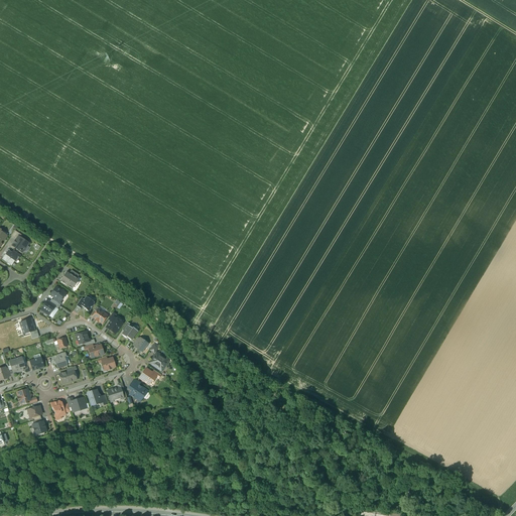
[(21,235),(14,231),(11,236),(16,240),(18,237),(19,238),(21,235)]
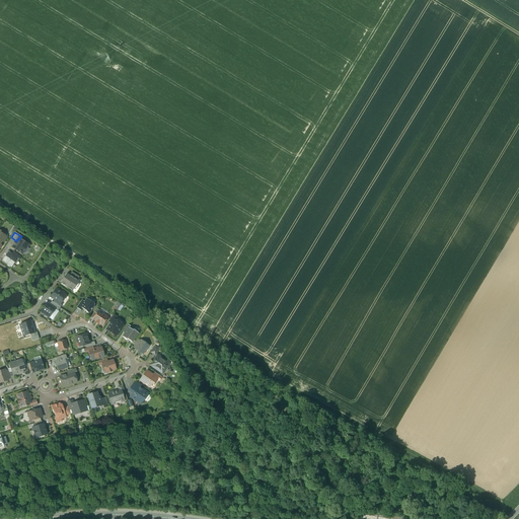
[(16,241),(12,247),(21,254),(28,245),(19,239),(18,238),(16,241)]
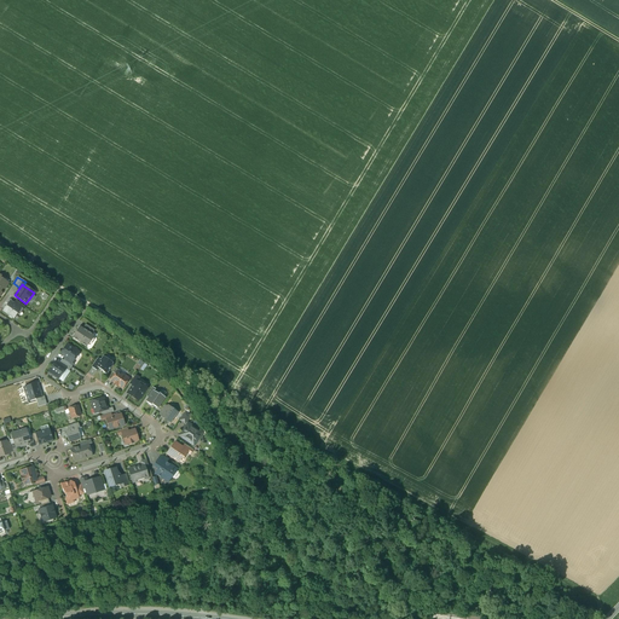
[(24,307),(16,300),(13,305),(19,308),(19,310),(22,311),(24,307)]
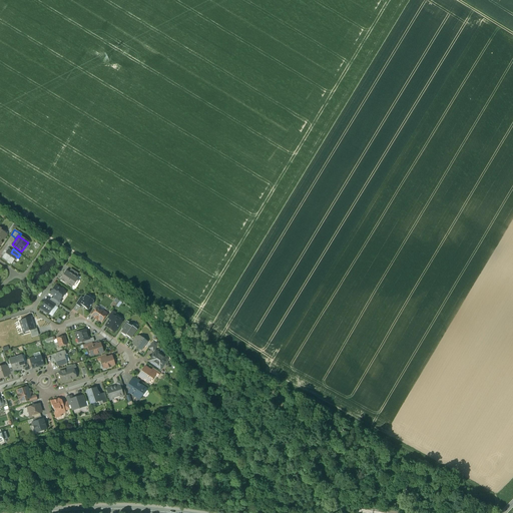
[(11,252),(8,250),(3,258),(7,261),(7,263),(9,264),(10,263),(11,264),(16,257),(16,255),(11,252)]
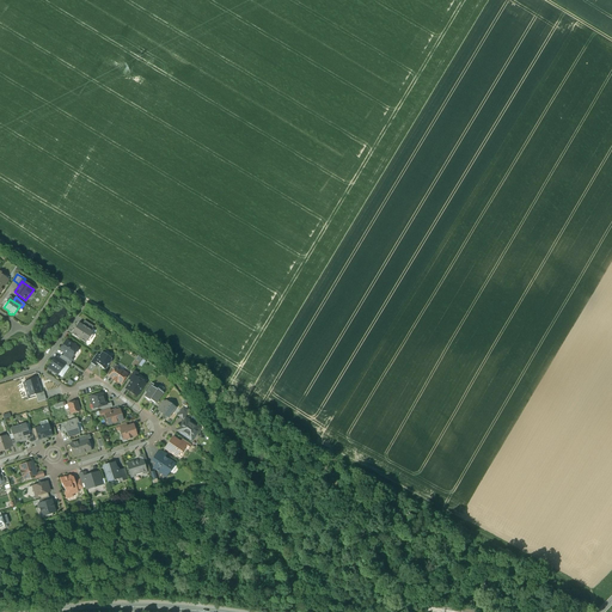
[(93,326),(84,320),(81,325),(91,331),(93,326)]
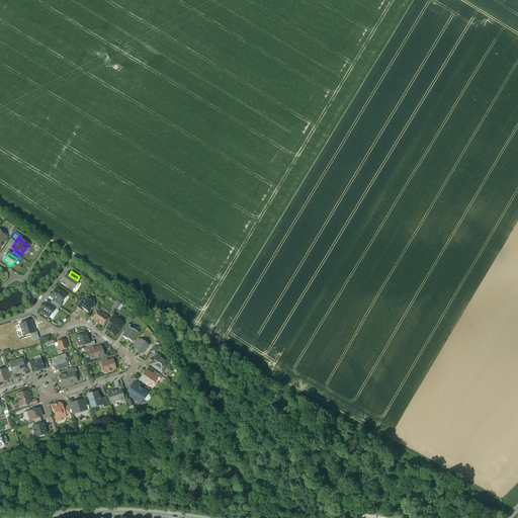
[(69,275),(67,273),(61,282),(72,289),(78,280),(69,275)]
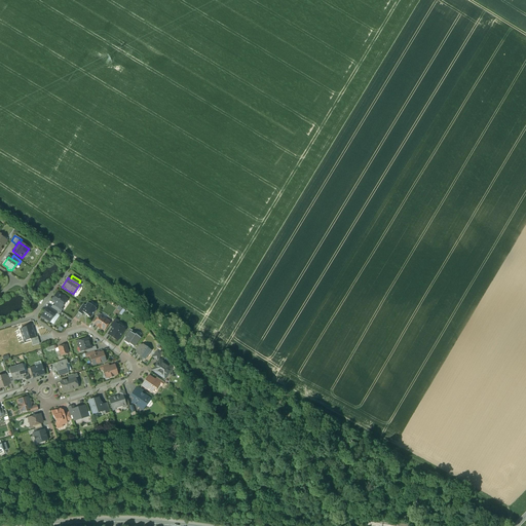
[(62,296),(57,293),(53,297),(54,297),(51,301),(55,303),(62,307),(64,304),(64,303),(66,299),(65,299),(65,297),(64,296),(62,296)]
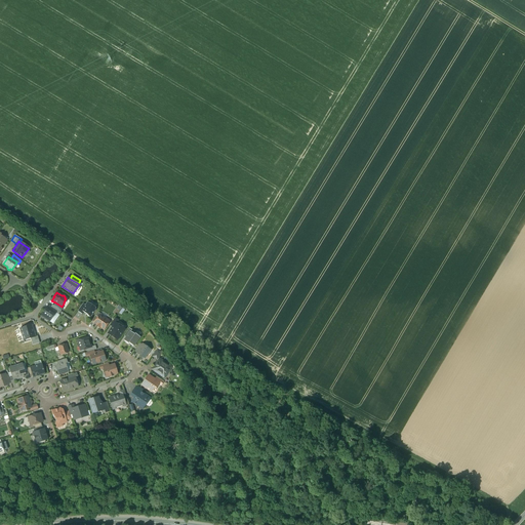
[(62,307),(55,303),(53,306),(59,311),(61,311),(64,308),(62,307)]
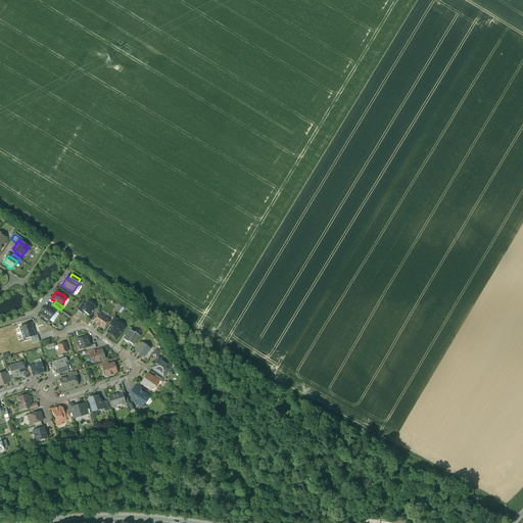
[(85,304),(81,310),(84,312),(87,314),(87,315),(90,317),(95,310),(94,307),(95,306),(87,301),(85,304)]
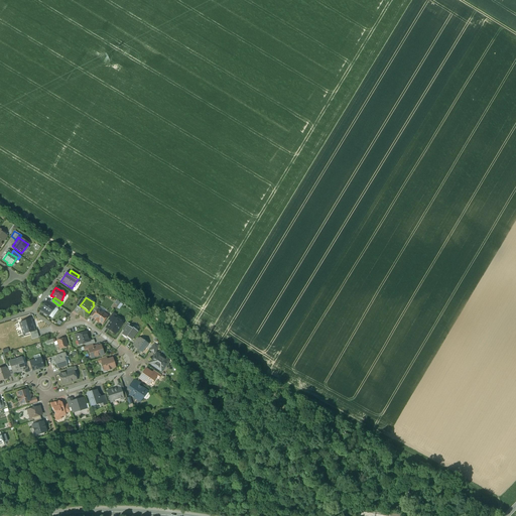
[(52,300),(51,299),(48,303),(54,306),(53,307),(56,308),(58,305),(52,300)]
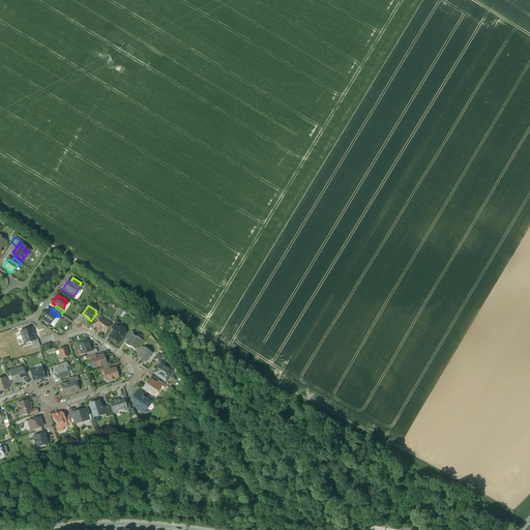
[(50,312),(48,310),(41,319),(50,324),(51,323),(53,322),(54,320),(53,318),(55,316),(56,315),(50,312)]
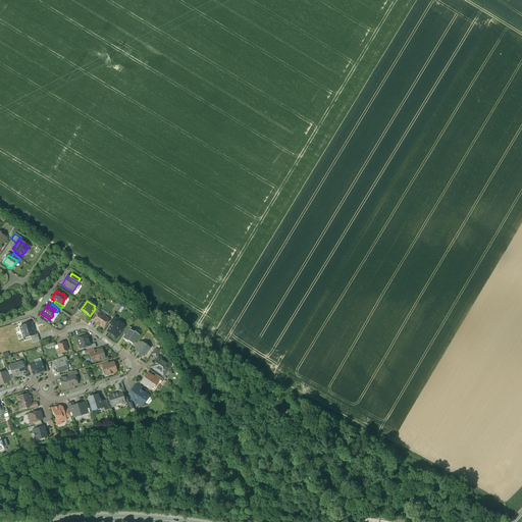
[(97,316),(94,321),(97,323),(96,324),(99,326),(100,325),(103,327),(108,319),(104,316),(104,317),(99,314),(99,313),(97,316)]
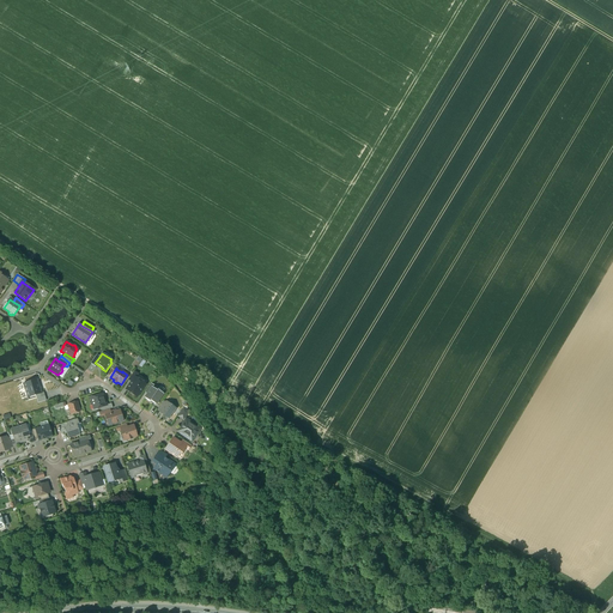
[(138,374),(134,371),(128,380),(132,381),(134,377),(135,378),(138,374)]
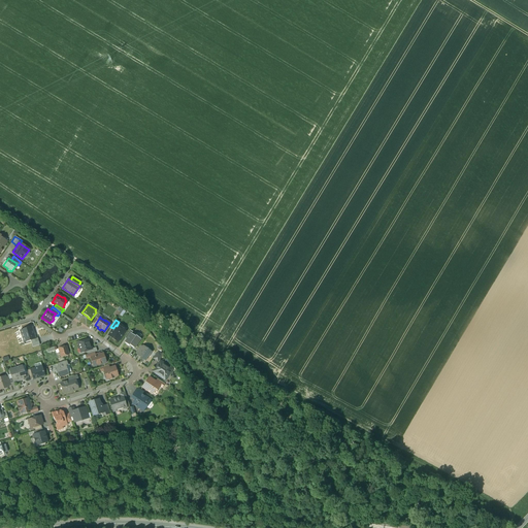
[(117,326),(116,325),(113,328),(108,335),(118,342),(125,331),(117,326)]
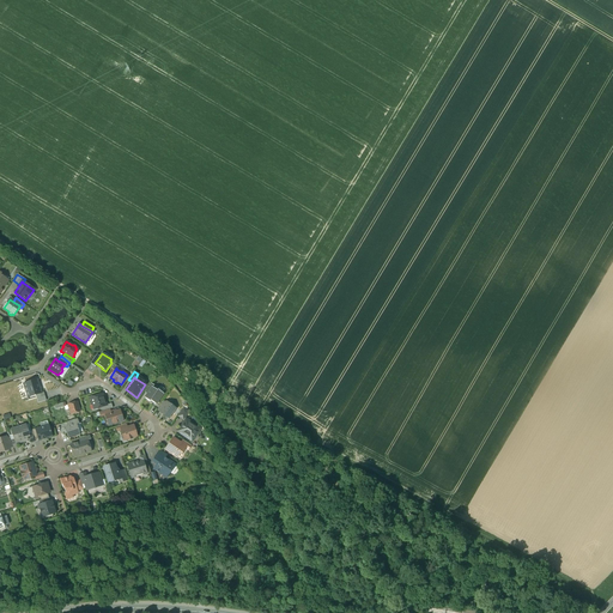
[(23,383),(28,398),(36,395),(42,393),(37,380),(23,383)]
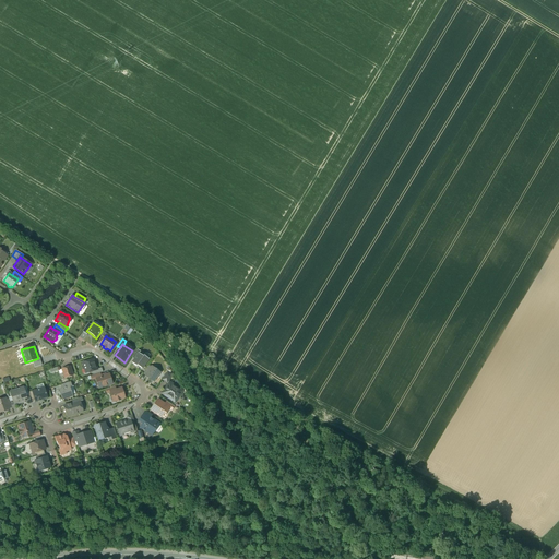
[(139,354),(139,353),(135,357),(132,364),(137,366),(137,365),(142,368),(144,365),(144,366),(149,359),(143,355),(143,356),(139,354)]
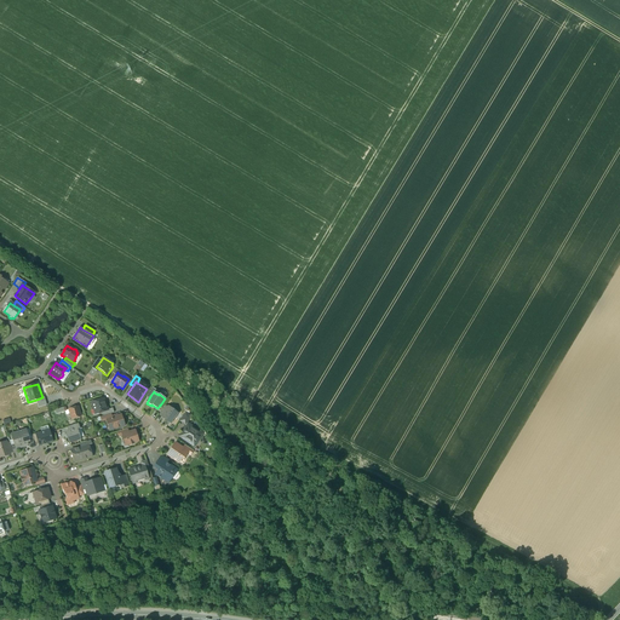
[(42,397),(36,400),(39,408),(47,406),(44,397),(42,397)]
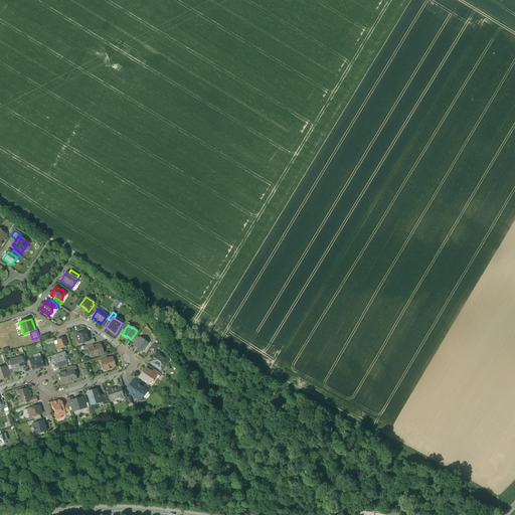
[(86,332),(76,334),(79,344),(84,342),(90,341),(90,340),(89,336),(88,337),(86,332)]
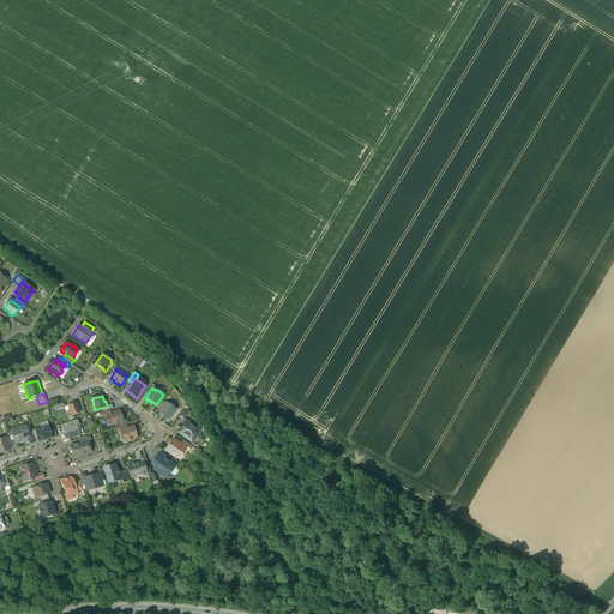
[(77,403),(68,405),(70,410),(68,410),(70,414),(71,414),(71,415),(79,413),(77,403)]
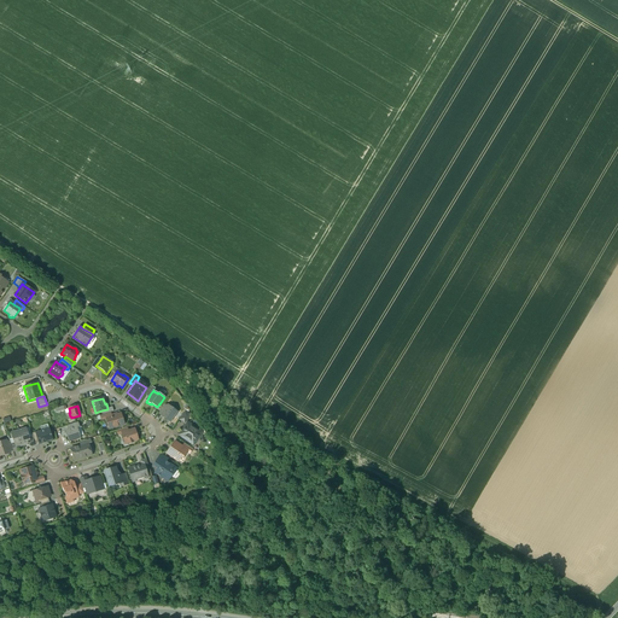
[(173,407),(172,408),(168,406),(168,407),(162,415),(161,415),(170,421),(176,412),(175,410),(175,409),(173,407)]
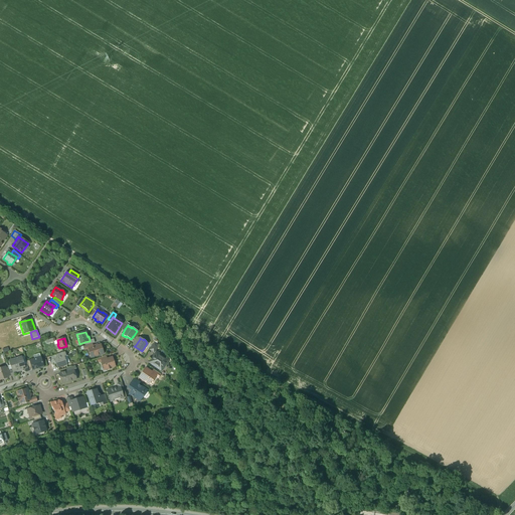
[(154,342),(149,350),(154,353),(155,352),(159,346),(154,342)]
